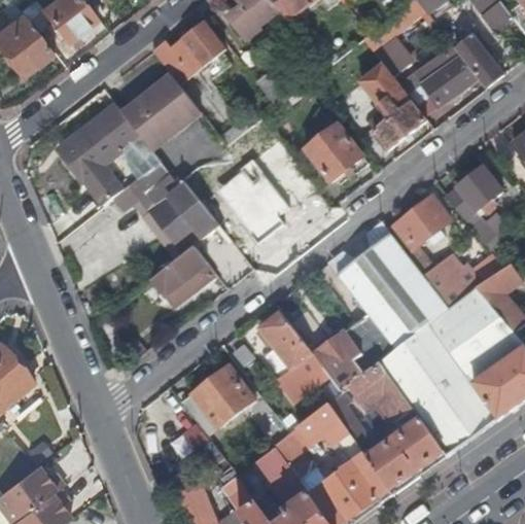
[(65,37),(95,13),(83,0),(46,0),(40,5),(65,37)]
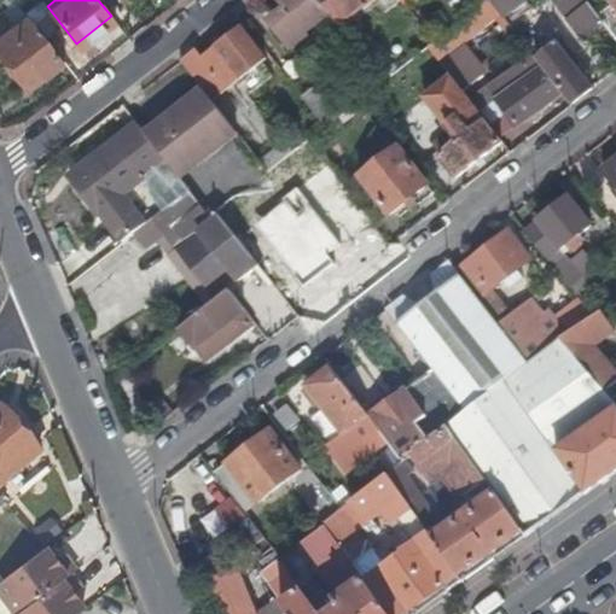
[(304,29),(327,12),(318,0),(280,0),(288,9),(271,22),(289,46),(307,33),(304,29)]
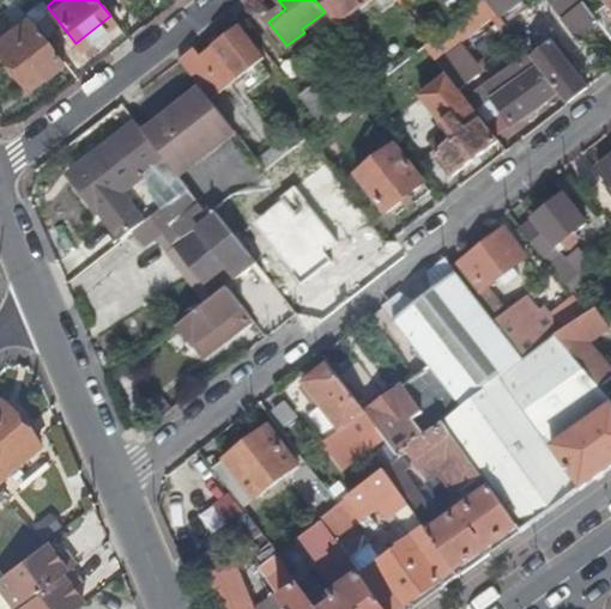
[(315,0),(325,12),(333,22),(360,0),(315,0)]
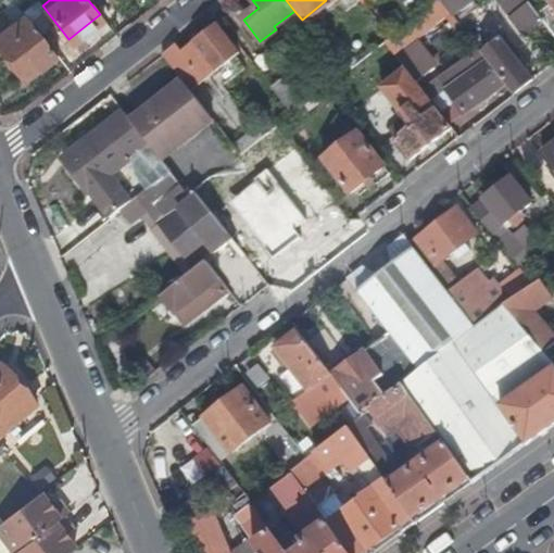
[(411,38),(448,9),(440,0),(432,0),(387,35),(382,38),(404,66),(414,78),(431,64),(411,38)]
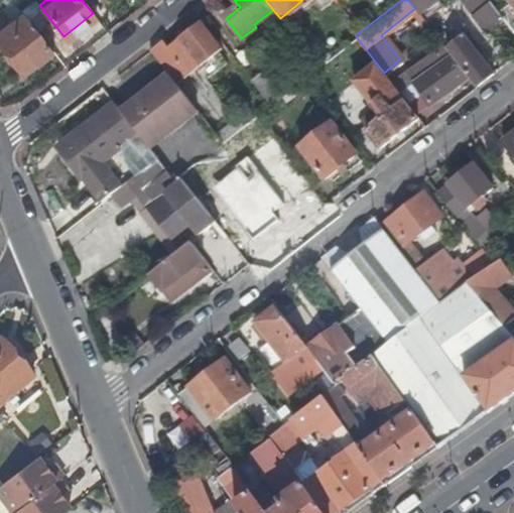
[(408,0),(415,8),(423,18),(444,3),(441,0),(408,0)]
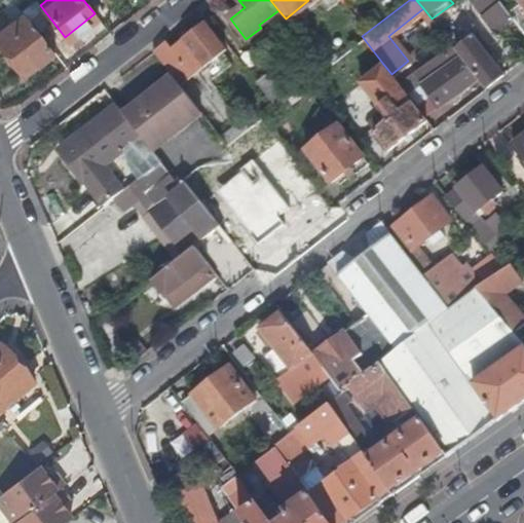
[(481,13),(498,0),(471,0),(481,13)]
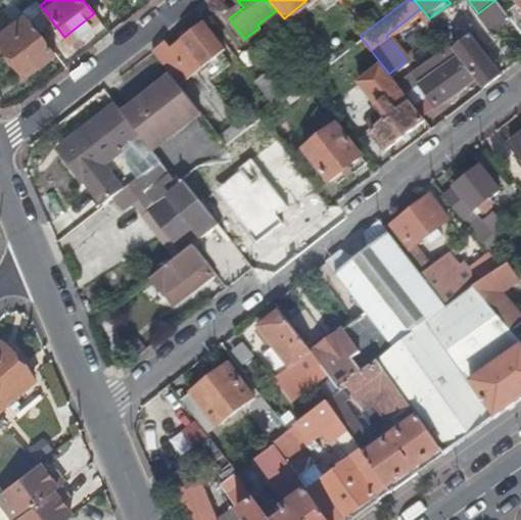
[(491,31),(510,17),(505,10),(495,0),(478,13),(491,31)]
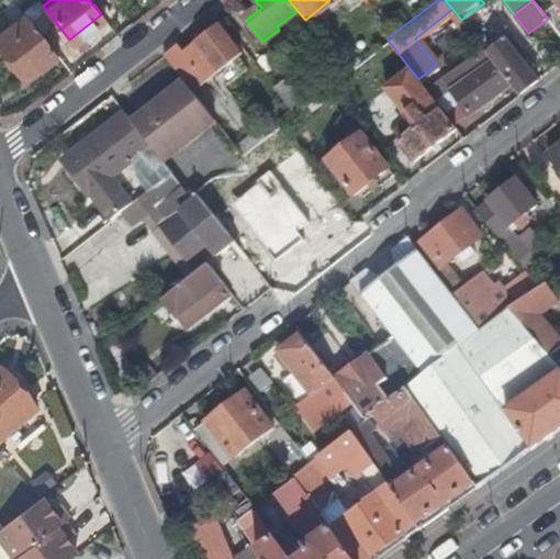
[(533,0),(542,11),(556,0),(533,0)]
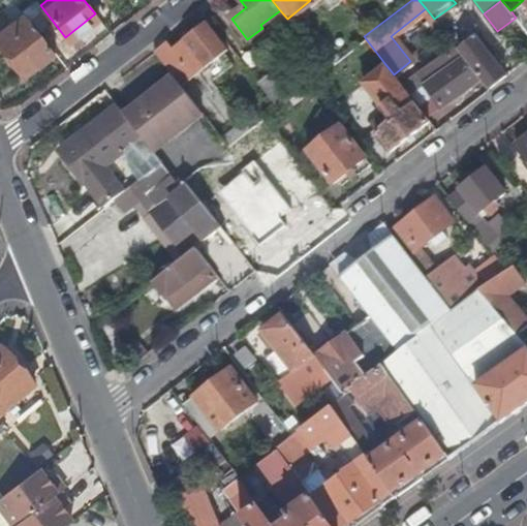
[(523,0),(510,10),(516,18),(526,32),(526,0),(523,0)]
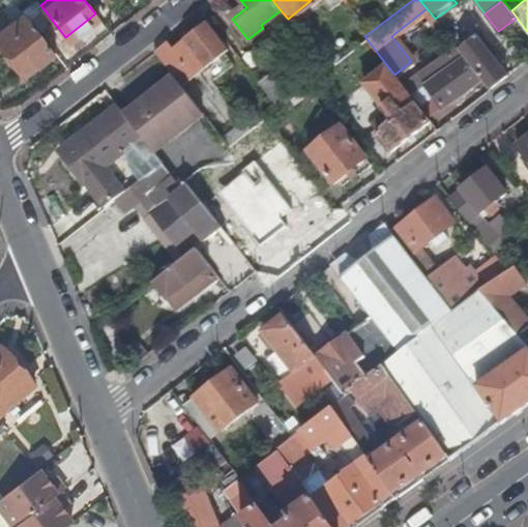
[(0,47),(20,72),(50,49),(21,9),(0,25),(0,47)]
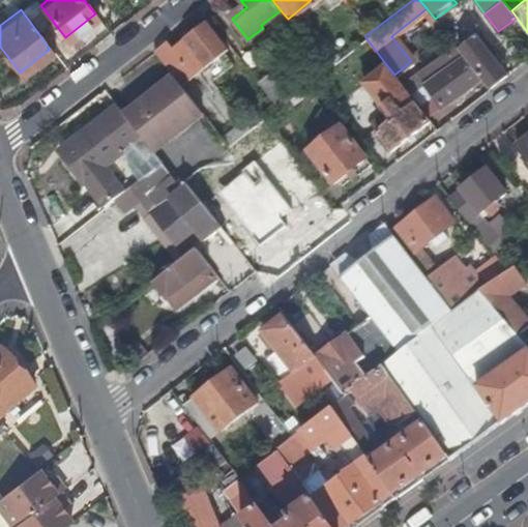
[(171,47),(165,38),(152,49),(172,75),(179,83),(225,47),(204,21),(171,47)]
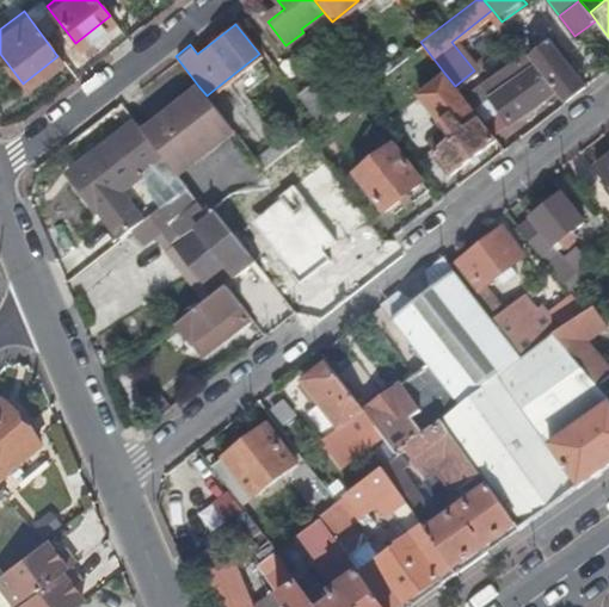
[(554,90),(563,100),(583,84),(567,63),(572,60),(553,35),(527,54),(554,90)]
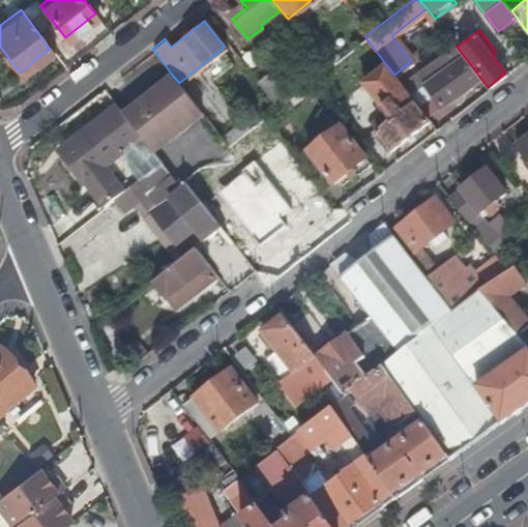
[(441,107),(480,78),(457,47),(418,77),(441,107)]
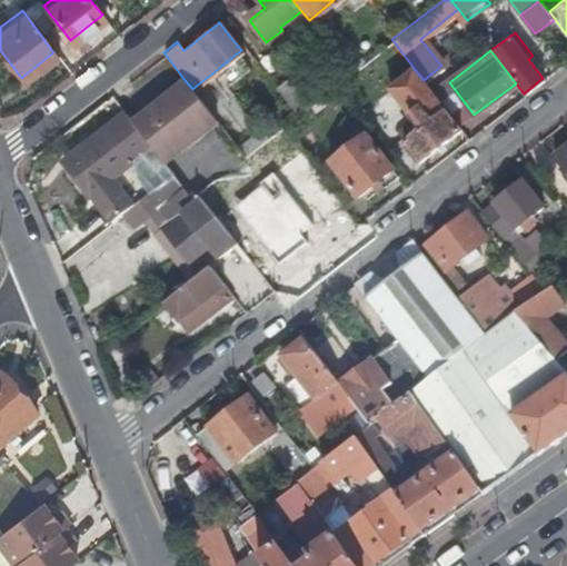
[(418,100),(431,90),(424,80),(414,68),(390,86),(406,106),(409,103),(415,110),(421,105),(418,100)]
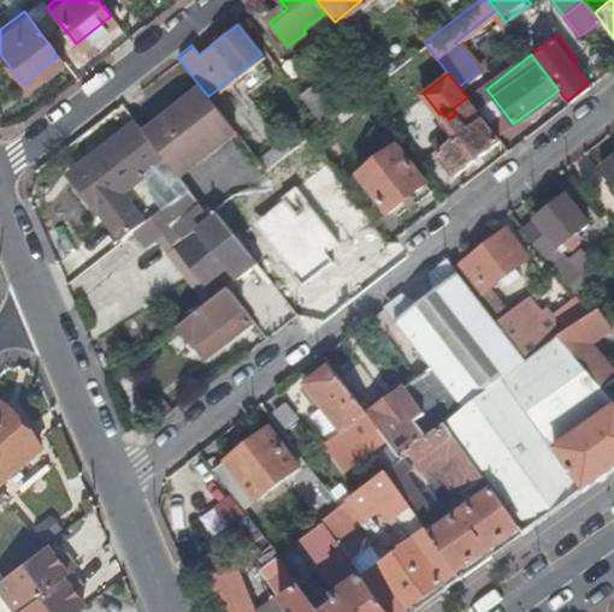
[(316,81),(299,93),(322,122),(338,110),(316,81)]
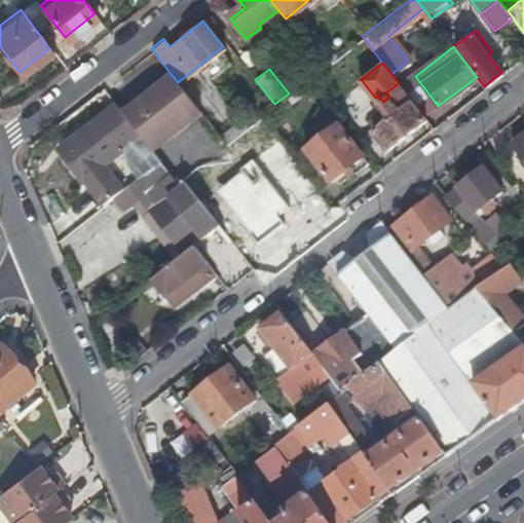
[(151,149),(200,111),(178,82),(171,74),(122,111),(140,135),(151,149)]
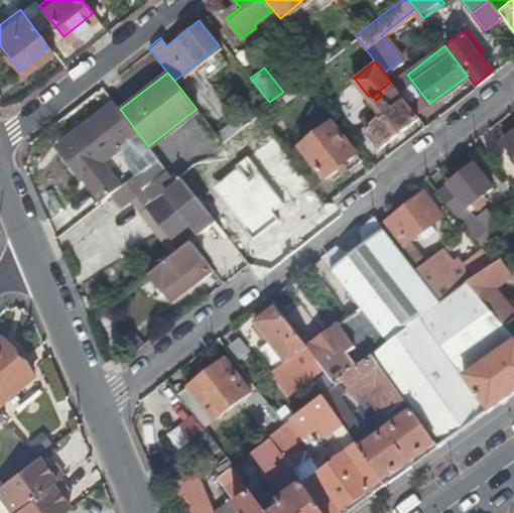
[(415,114),(429,104),(407,75),(393,85),(415,114)]
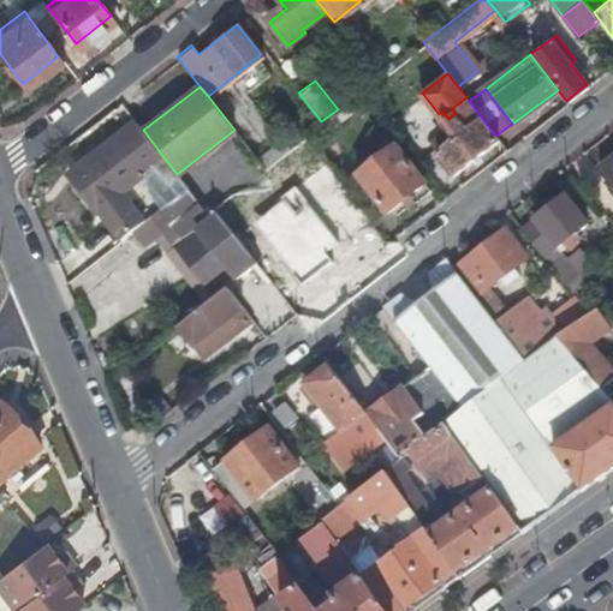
[(452,173),(498,138),(495,136),(469,101),(466,97),(452,108),(456,113),(448,119),(444,123),(454,138),(436,153),(452,173)]
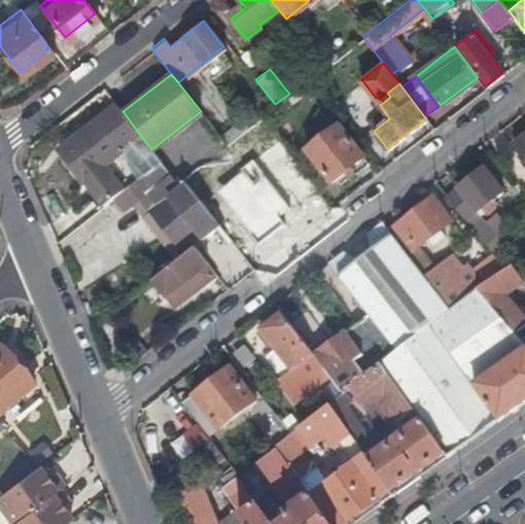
[(104,163),(140,135),(123,111),(115,102),(59,147),(102,203),(124,187),(104,163)]
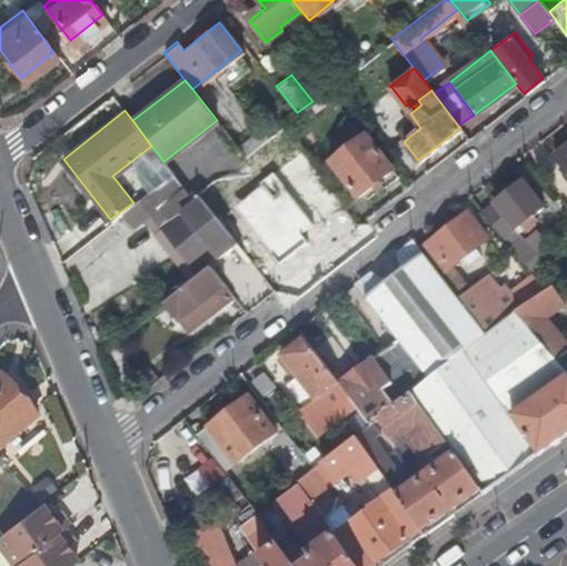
[(231,177),(240,188),(282,156),(281,155),(289,148),(292,151),(298,147),(280,126),(242,155),(226,168),(231,177)]
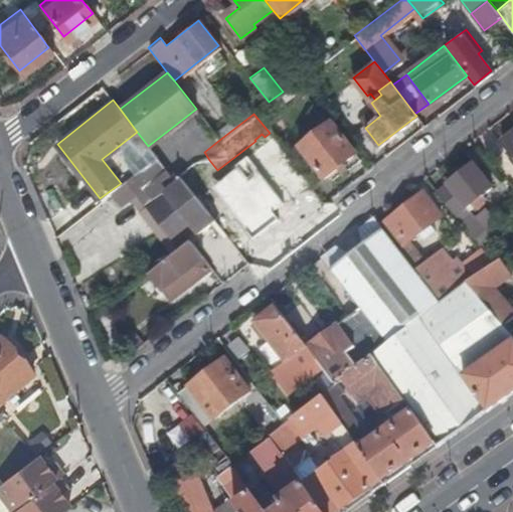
[(359,158),(329,119),(297,144),(322,176),(336,165),(341,171),(359,158)]
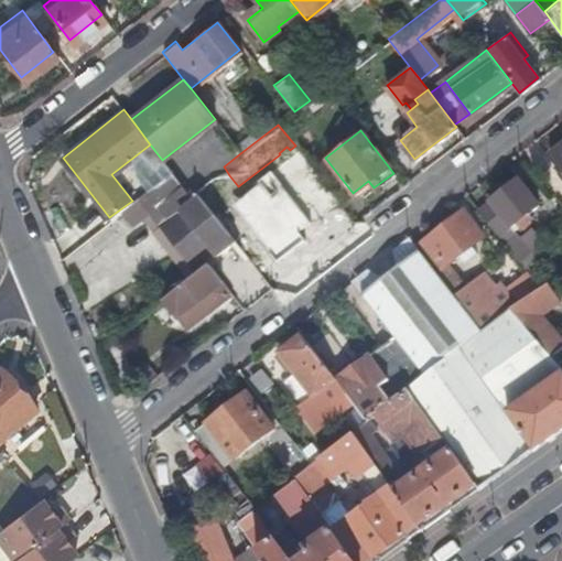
[(561,171),(561,139),(547,151),(561,171)]
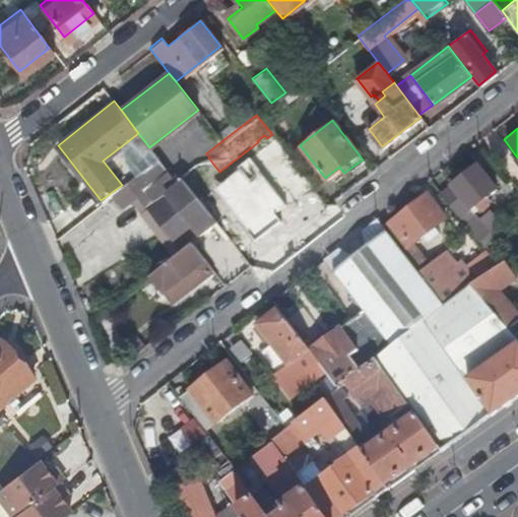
[(148,205),(177,242),(196,227),(200,232),(213,220),(182,180),(178,175),(173,179),(156,157),(125,182),(135,195),(146,186),(156,199),(148,205)]
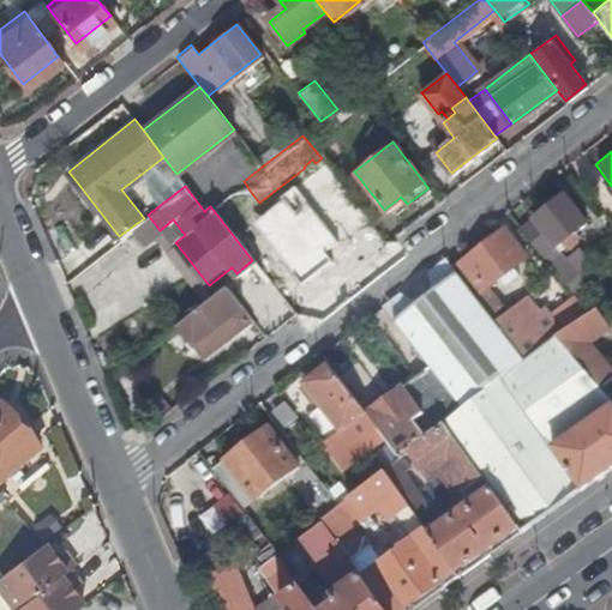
[(259,203),(250,191),(245,195),(255,206),(259,203)]
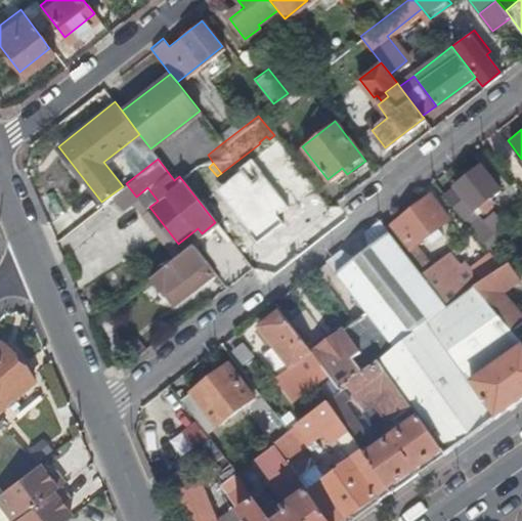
[(479,164),(442,191),(465,221),(476,212),(488,203),(484,198),(497,187),(479,164)]
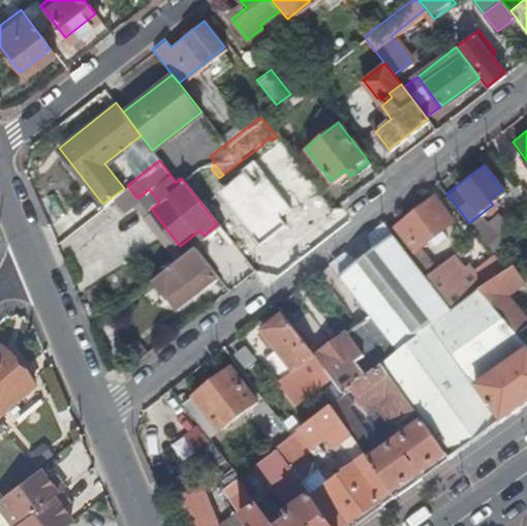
[(433,196),(388,230),(407,255),(452,221),(433,196)]
